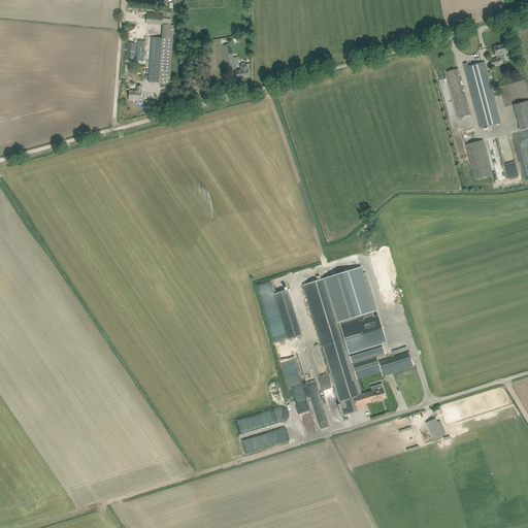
[(147,12),(146,23),(163,24),(163,13),(147,12)]
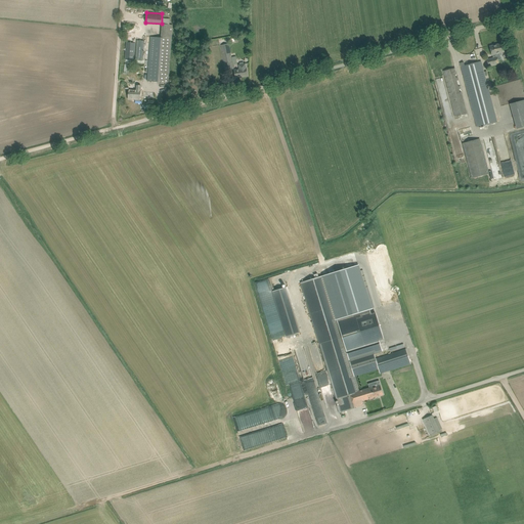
[(150,37),(147,81),(168,83),(169,78),(171,39),(172,26),(169,25),(162,25),(161,38),(156,38),(150,37)]
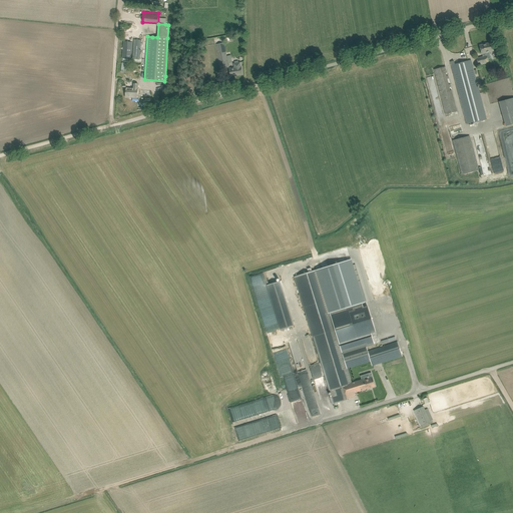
[(134,40),(132,59),(139,60),(141,40),(134,40)]
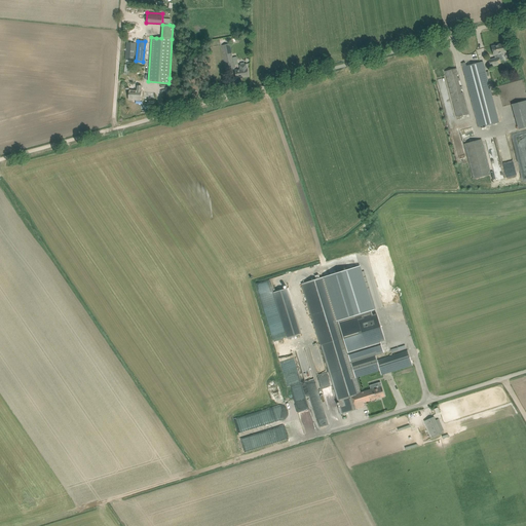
[(125,60),(135,61),(136,43),(126,42),(125,60)]
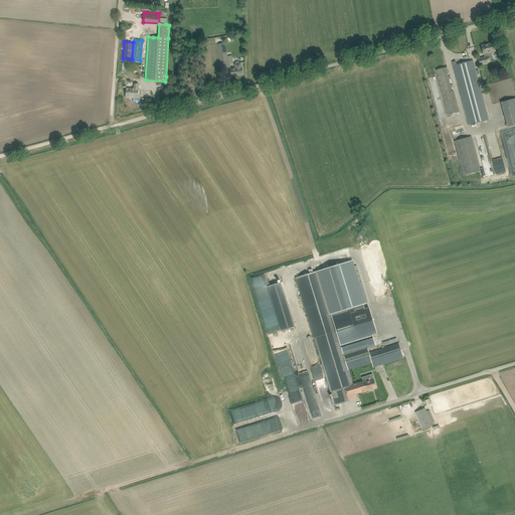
[(482,45),(483,50),(484,54),(485,57),(479,59),(480,64),(490,62),(489,56),(488,56),(487,53),(496,51),(493,42),(482,45)]
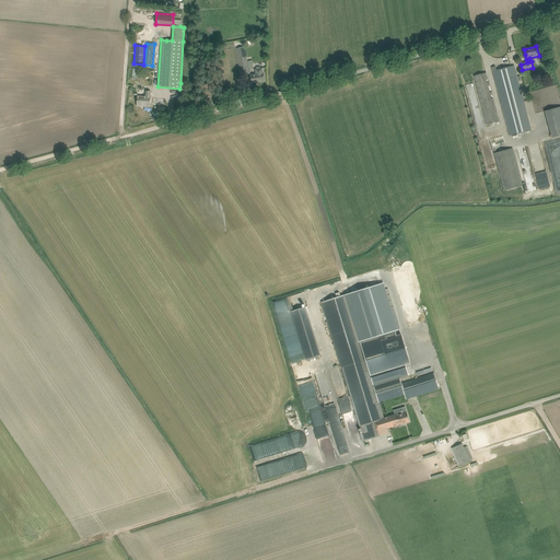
[(245,47),(236,48),(241,76),(249,73),(245,47)]
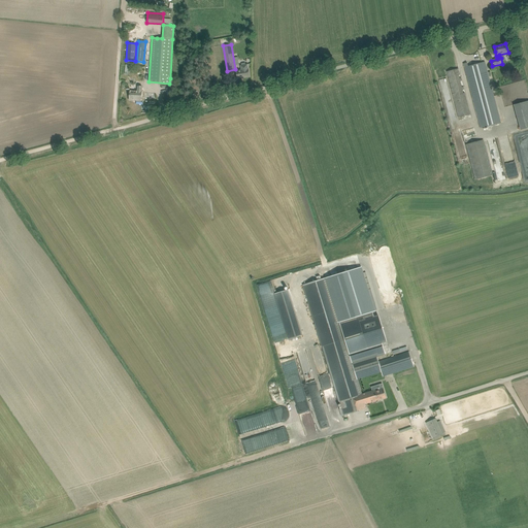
[(464,67),(466,72),(481,129),(501,124),(485,62),(464,67)]
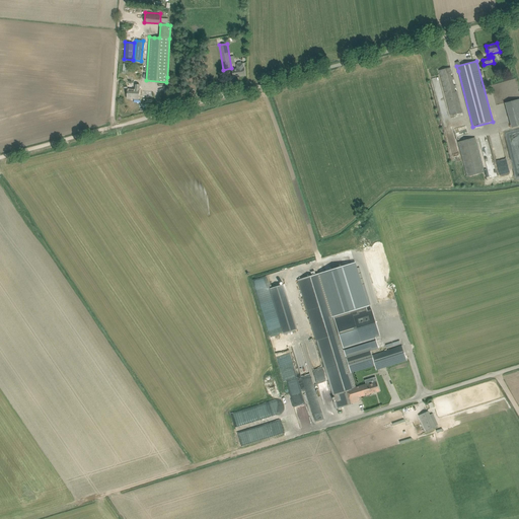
[(231,69),(232,72),(233,77),(240,76),(240,77),(245,76),(244,67),(243,68),(243,63),(236,64),(237,68),(231,69)]
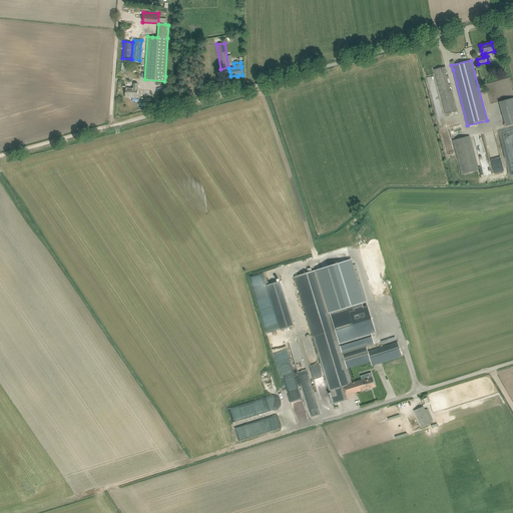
[(446,67),(434,70),(436,75),(446,114),(457,111),(452,90),(450,91),(450,87),(451,87),(450,84),(449,85),(447,79),(449,79),(448,76),(447,76),(446,73),(447,73),(447,72),(446,67)]
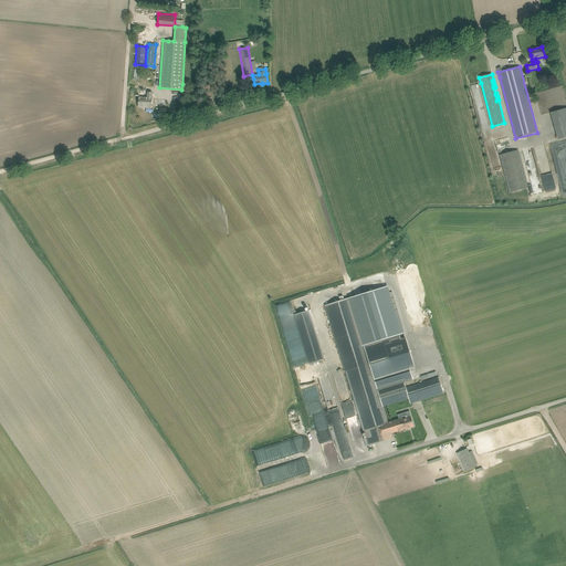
[(139,97),(138,107),(152,108),(153,98),(152,98),(153,93),(148,93),(147,98),(139,97)]
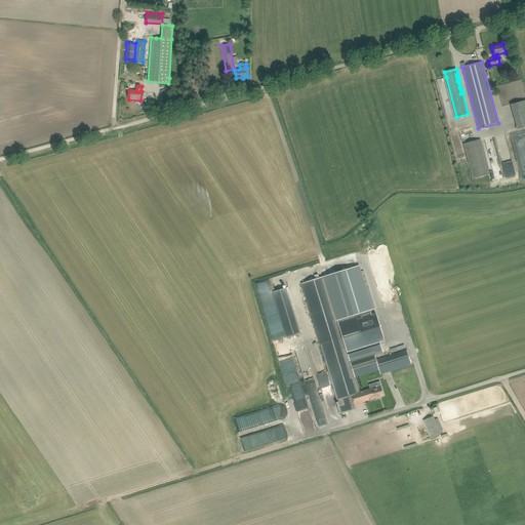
[(524,127),(524,101),(512,105),(519,129),(524,127)]
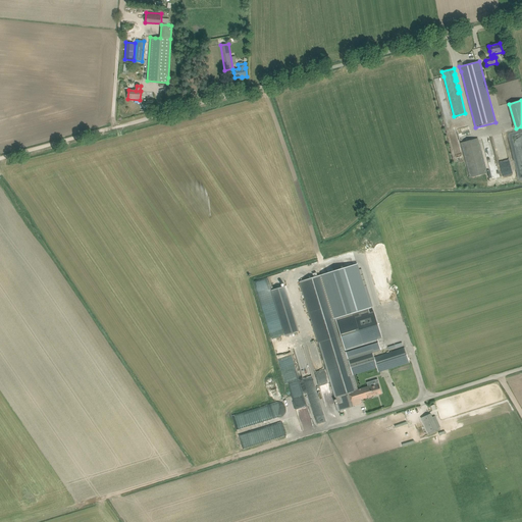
[(478,138),(461,143),(470,177),(487,172),(478,138)]
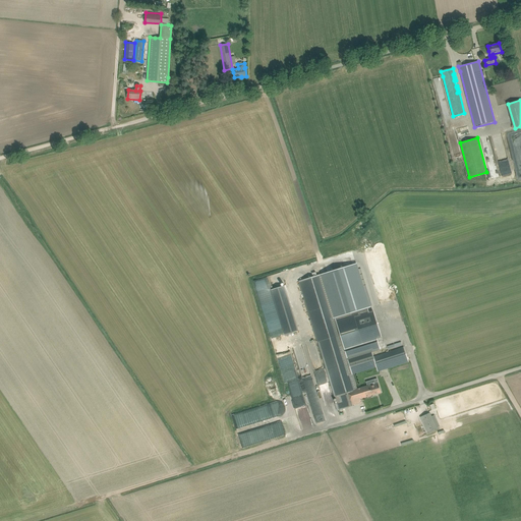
[(455,140),(450,142),(455,157),(458,156),(457,155),(460,154),(455,140)]
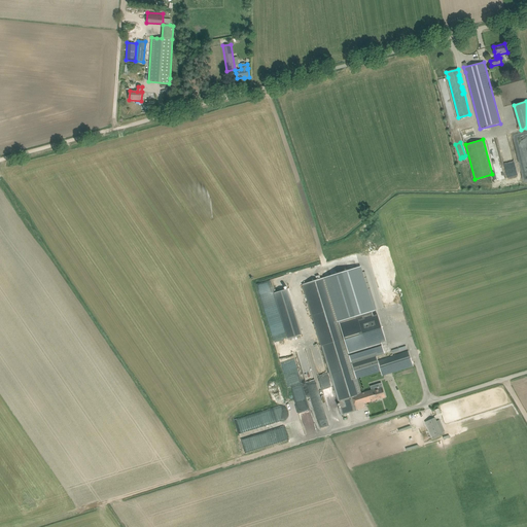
[(362,266),(325,277),(339,321),(372,311),(372,312),(376,311),(362,266)]
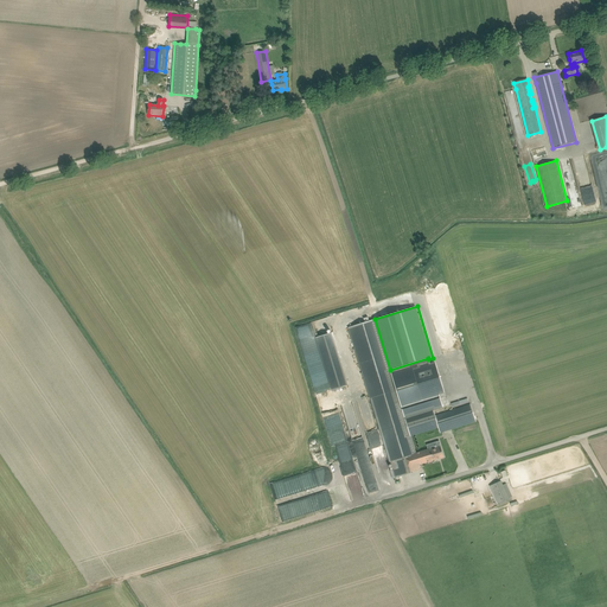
[(375,319),(350,327),(365,381),(390,372),(391,372),(390,370),(375,319)]
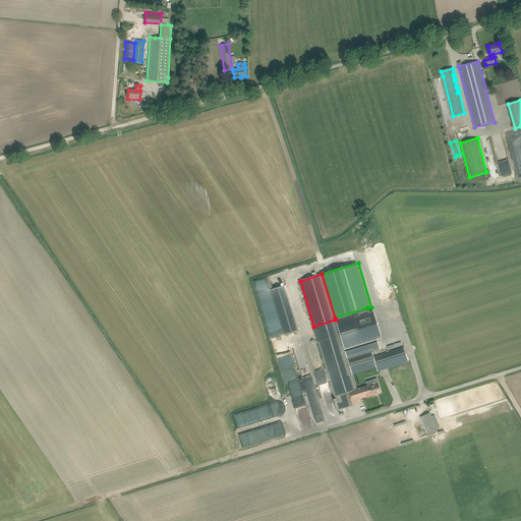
[(285,287),(271,291),(285,336),(299,332),(285,287)]
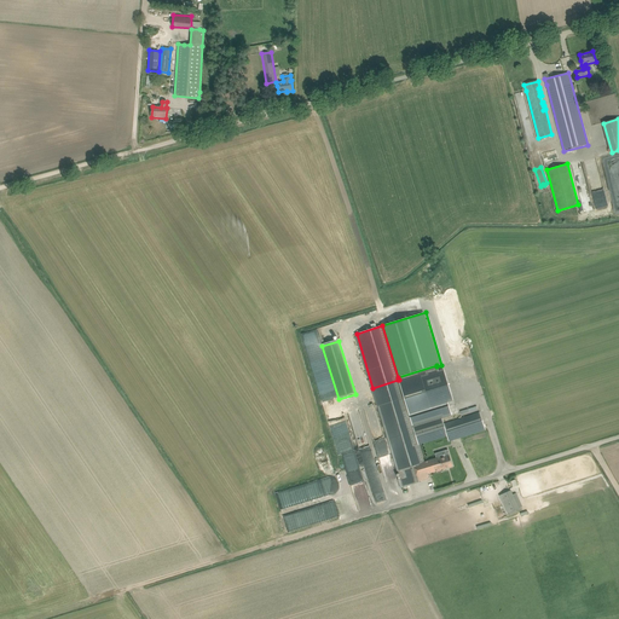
[(372,388),(371,388),(377,406),(379,406),(404,398),(410,420),(414,427),(441,418),(452,415),(447,401),(451,395),(445,375),(439,372),(437,366),(437,365),(398,377),(399,380),(398,380),(372,388)]
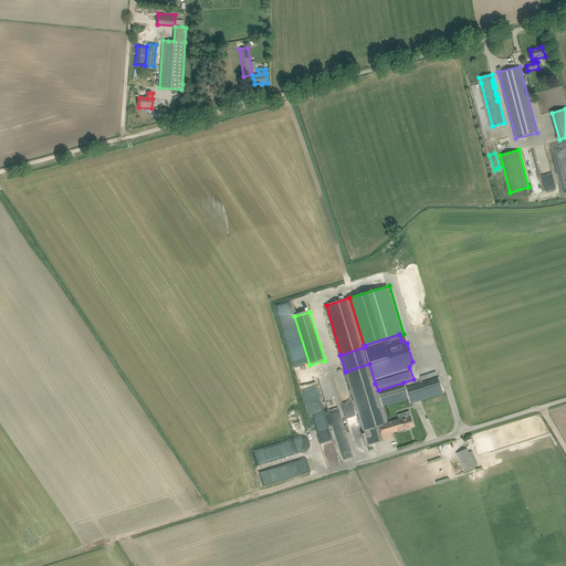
[(369,364),(346,371),(364,431),(365,431),(367,440),(369,446),(384,441),(383,440),(392,437),(391,433),(413,426),(411,417),(409,411),(399,415),(400,419),(387,422),(383,406),(378,390),(375,384),(369,364)]
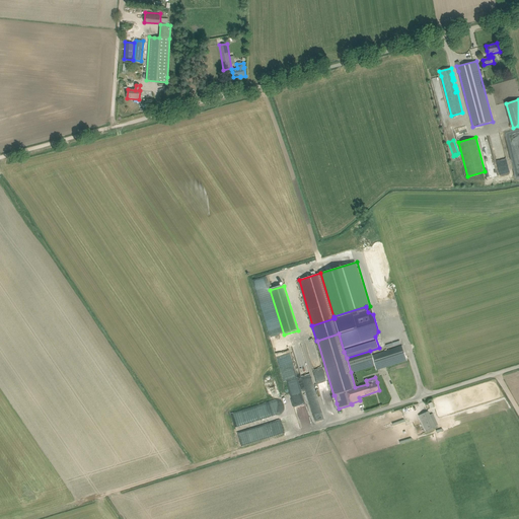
[(314,342),(306,344),(308,350),(312,348),(313,352),(316,351),(314,342)]
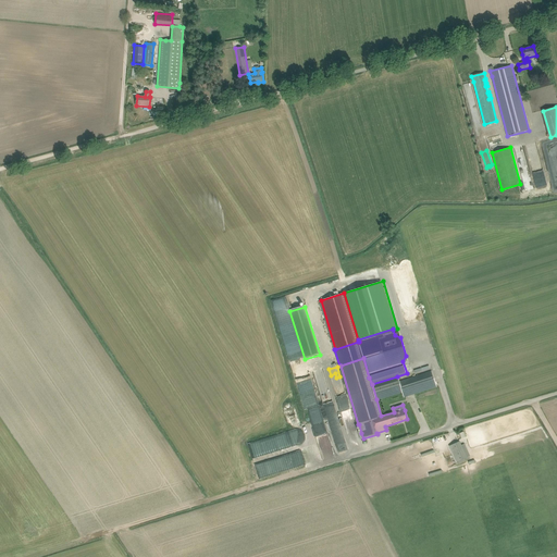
[(397,376),(372,384),(376,399),(403,392),(404,397),(436,386),(435,382),(432,371),(399,382),(397,376)]
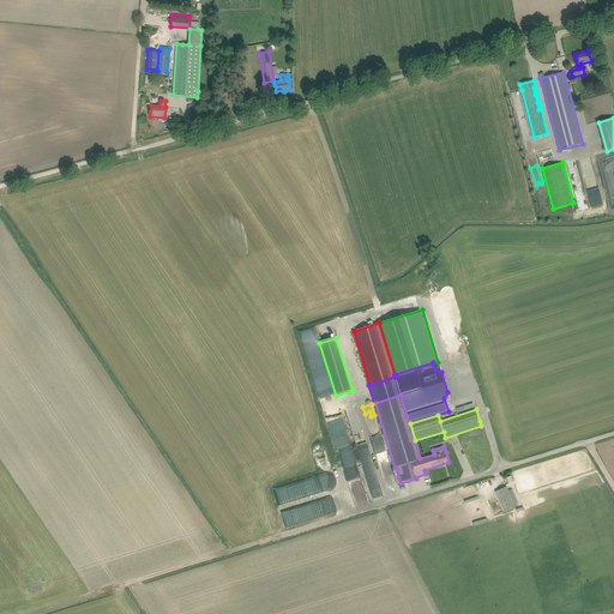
[(335,451),(349,446),(342,417),(326,421),(335,451)]
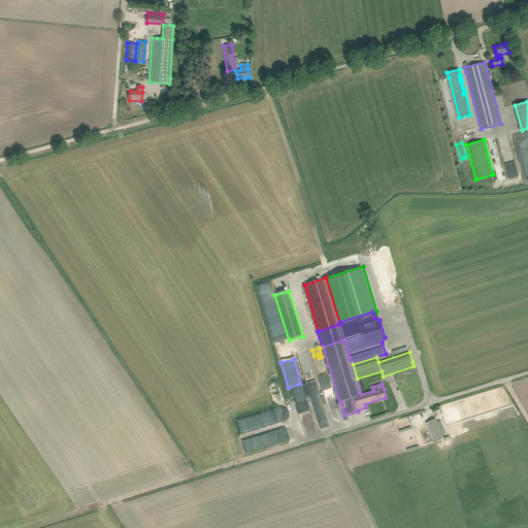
[(314,430),(316,429),(310,415),(307,416),(309,421),(302,423),(304,427),(306,427),(307,430),(312,428),(314,430)]
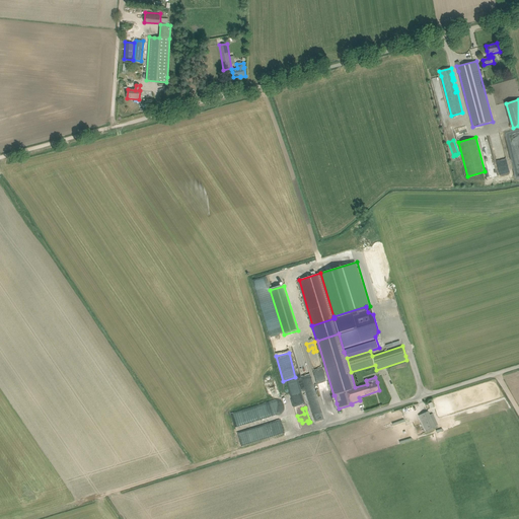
[(419,416),(421,421),(426,431),(435,427),(428,412),(419,416)]
